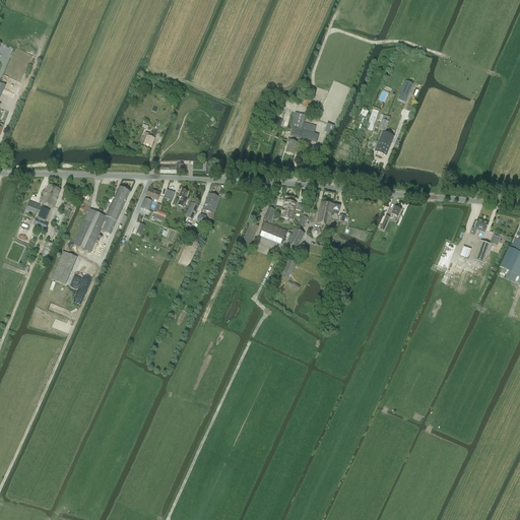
[(406,100),(413,84),(406,81),(400,96),(398,100),(405,103),(406,100)]
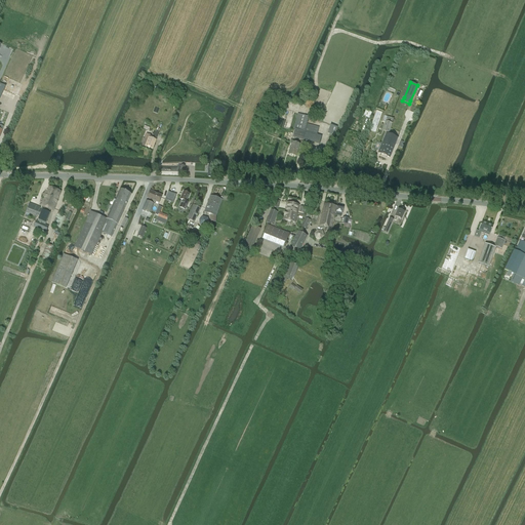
[(376,127),(381,112),(376,110),(371,126),(376,127)]
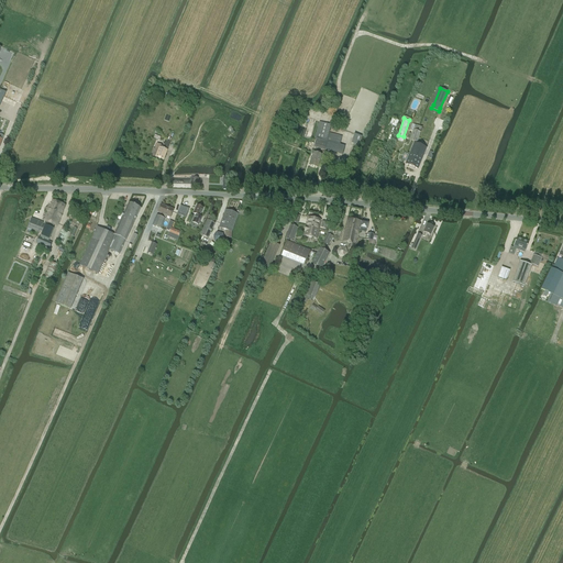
[(317,139),(313,147),(324,150),(343,154),(345,146),(340,145),(342,136),(329,133),(331,125),(320,122),(315,139),(317,139)]
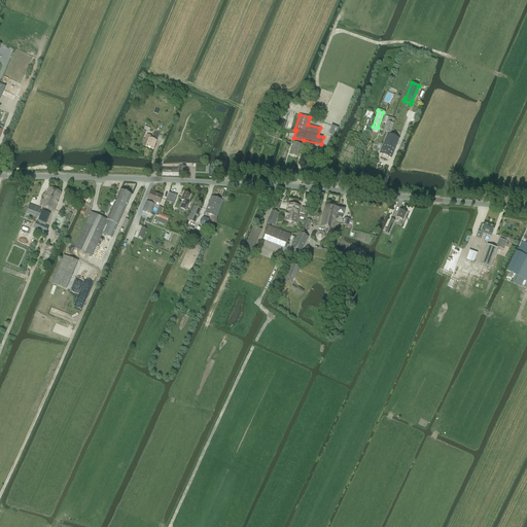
[(387,123),(384,132),(390,134),(395,119),(386,116),(384,121),(387,123)]
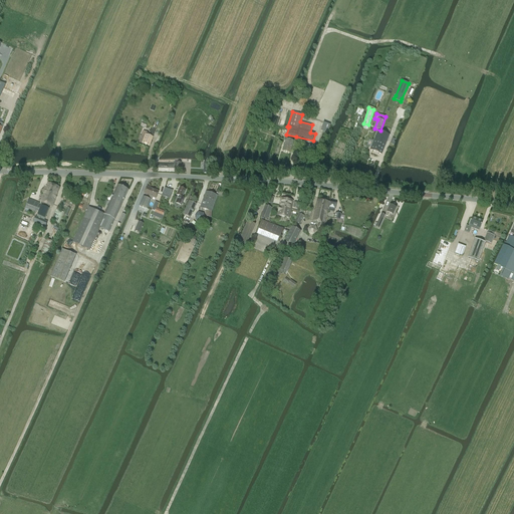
[(328,134),(330,124),(323,122),(320,132),(322,132),(328,134)]
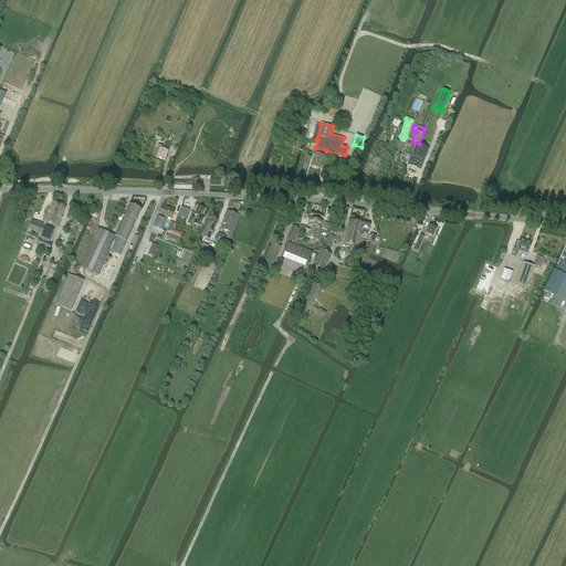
[(155,149),(152,156),(165,161),(168,150),(171,143),(168,142),(167,144),(166,144),(164,147),(161,146),(159,152),(155,149)]
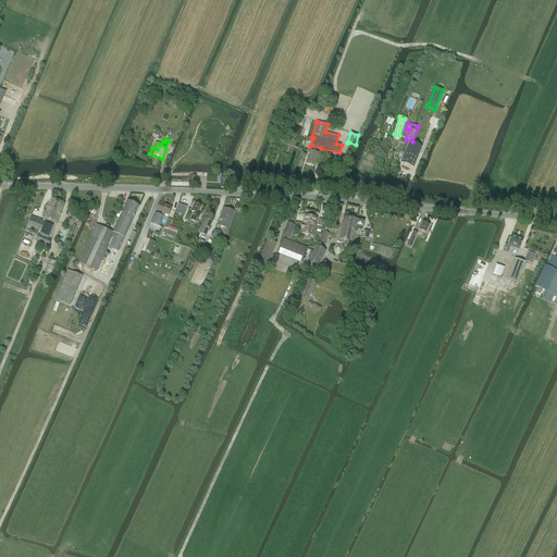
[(302,139),(300,148),(302,149),(302,150),(308,151),(310,151),(306,163),(314,165),(318,152),(312,151),(313,149),(309,148),(310,141),(302,139)]
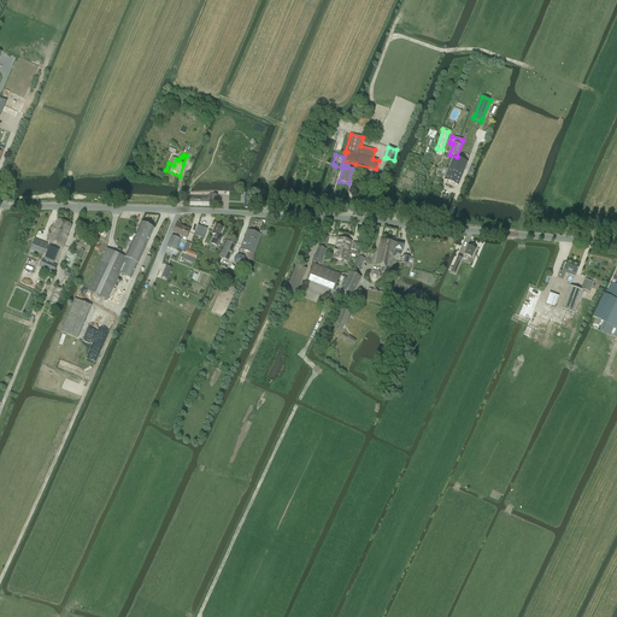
[(463,174),(468,163),(453,157),(450,169),(463,174)]
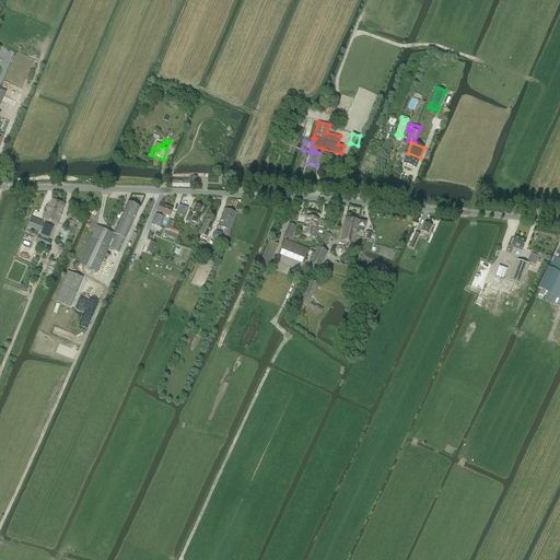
[(416,168),(420,158),(408,153),(404,163),(416,168)]
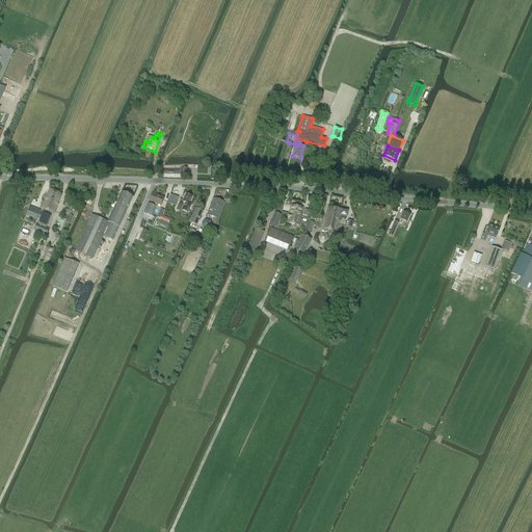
[(163,169),(163,178),(180,178),(180,176),(187,176),(187,168),(181,168),(181,170),(163,169)]
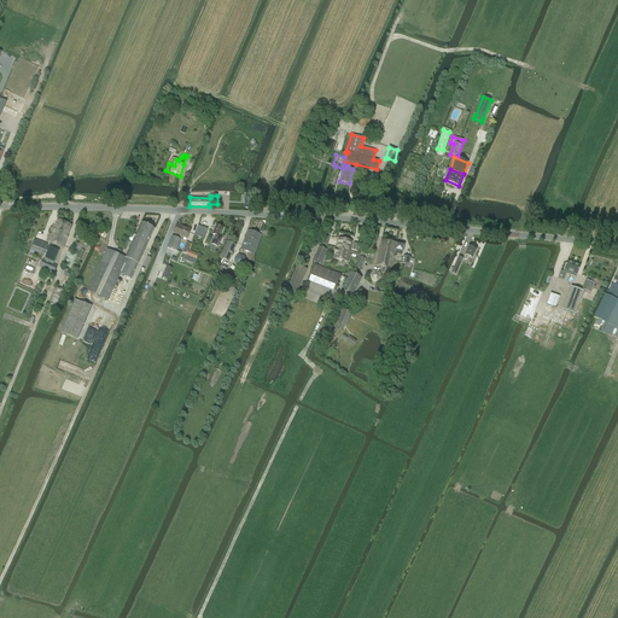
[(48,243),(59,248),(62,249),(63,248),(66,239),(71,226),(58,220),(48,243)]
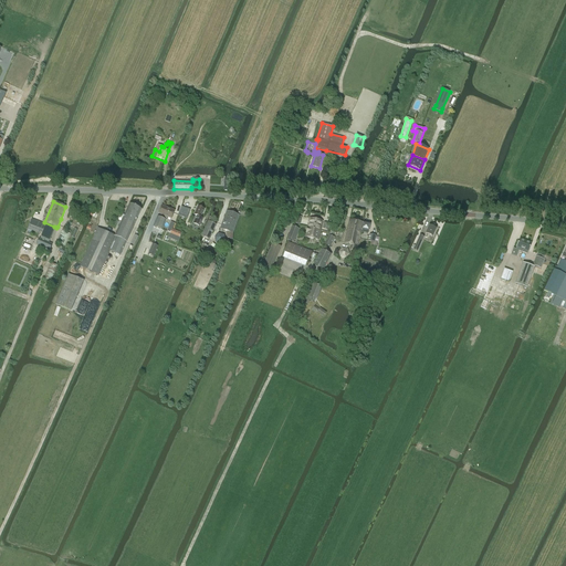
[(134,212),(139,215),(142,210),(129,205),(125,216),(129,218),(130,216),(132,216),(134,212)]
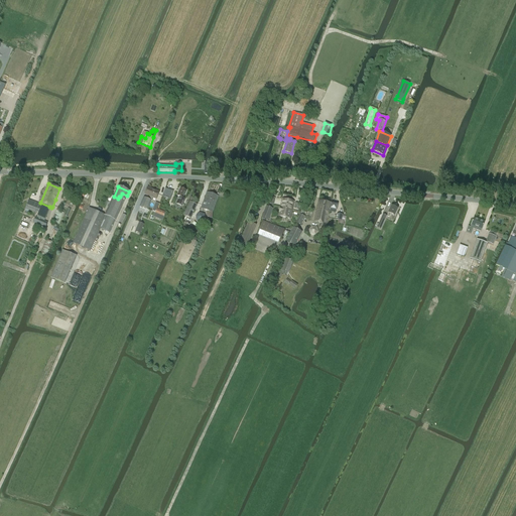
[(144,195),(147,196),(151,198),(153,199),(156,200),(159,192),(147,187),(144,195)]
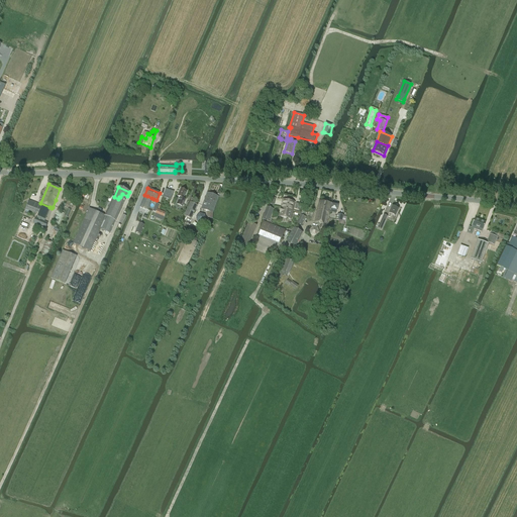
[(182,207),(185,200),(183,199),(187,191),(184,190),(184,189),(182,189),(181,189),(178,197),(180,197),(177,204),(182,207)]
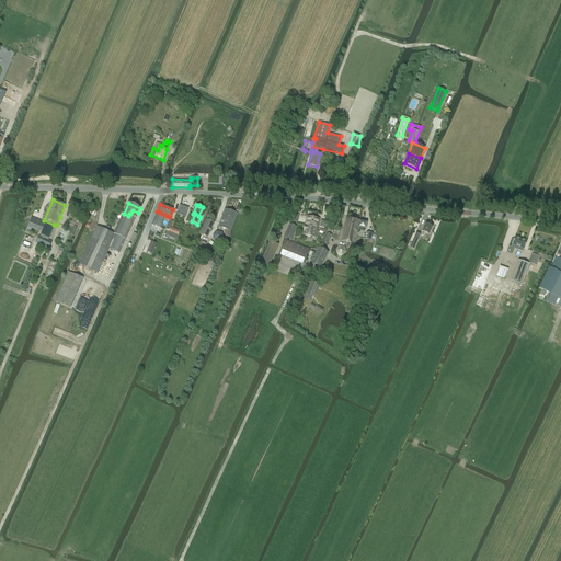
[(225,230),(231,212),(225,209),(218,227),(225,230)]
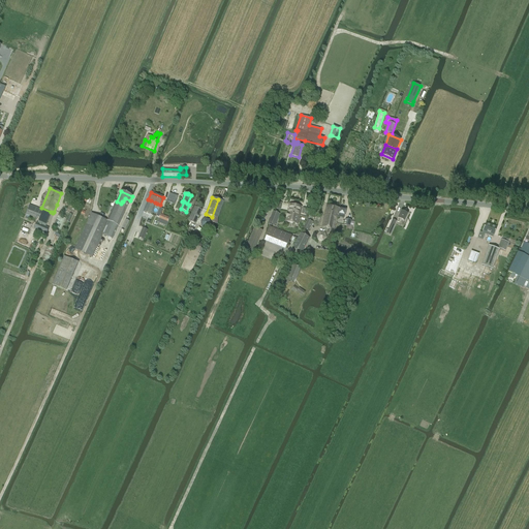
[(112,239),(130,200),(125,198),(123,201),(122,201),(121,204),(117,201),(107,221),(91,213),(74,249),(92,257),(102,235),(112,239)]
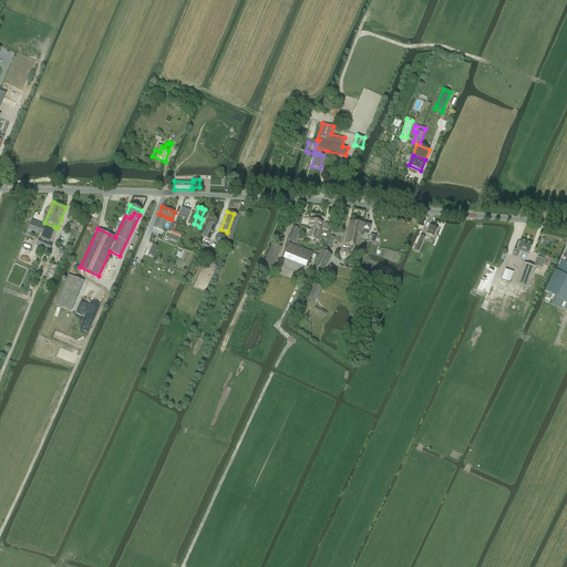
[(240,216),(234,214),(227,233),(227,239),(233,240),(234,234),(240,216)]
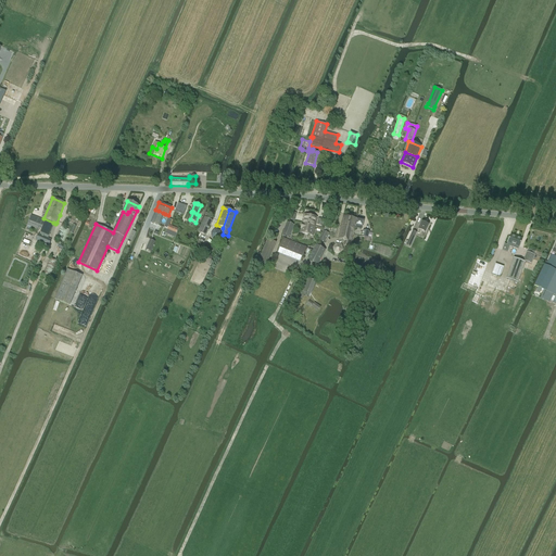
[(154,213),(151,223),(160,227),(161,226),(160,226),(163,216),(164,217),(165,214),(163,213),(159,211),(158,214),(154,213)]
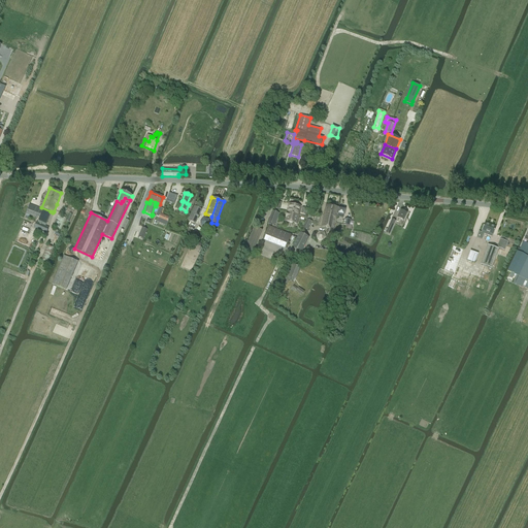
[(297,224),(301,206),(289,203),(285,222),(297,224)]
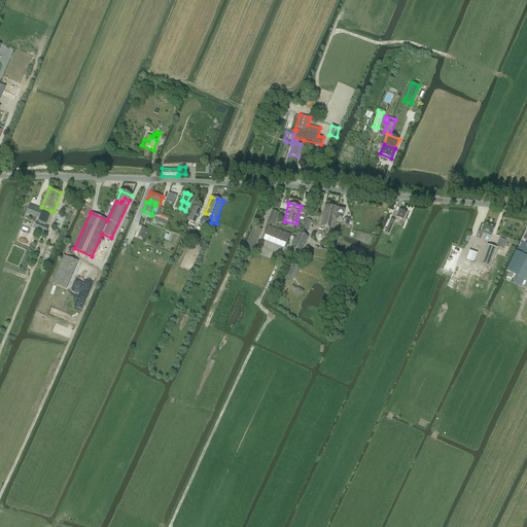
[(50,211),(41,207),(41,209),(29,204),(26,213),(39,218),(38,220),(46,223),(50,214),(49,214),(50,211)]
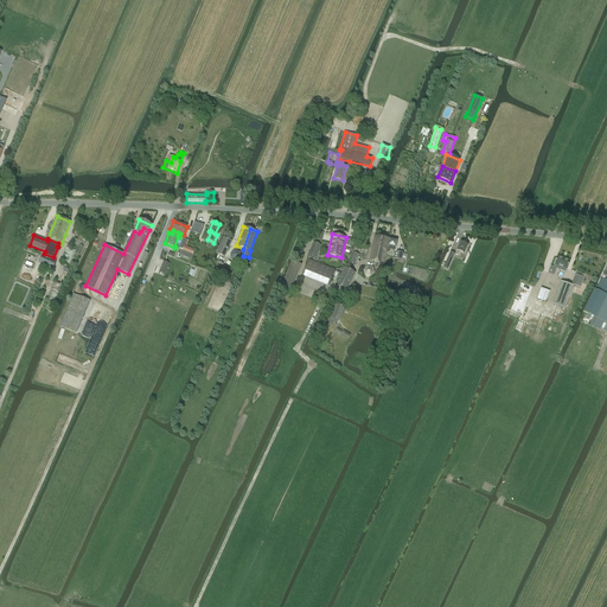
[(224,235),(216,254),(224,257),(231,241),(227,238),(228,236),(227,236),(224,235)]
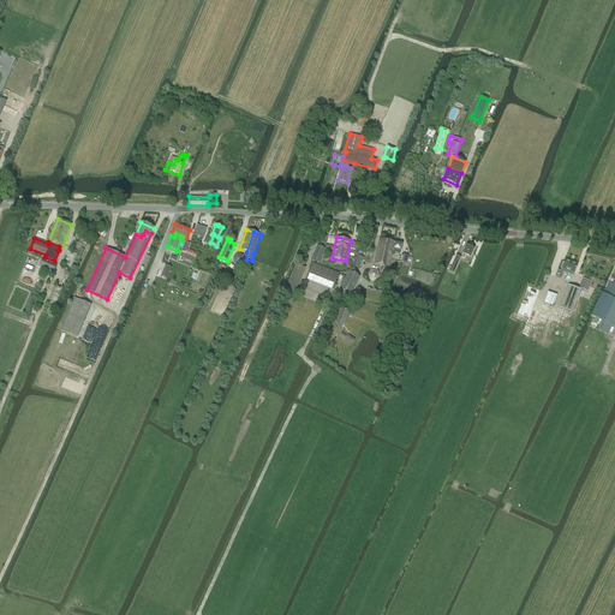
[(392,252),(394,242),(380,239),(376,264),(382,267),(381,273),(387,274),(388,274),(388,273),(387,273),(392,252)]
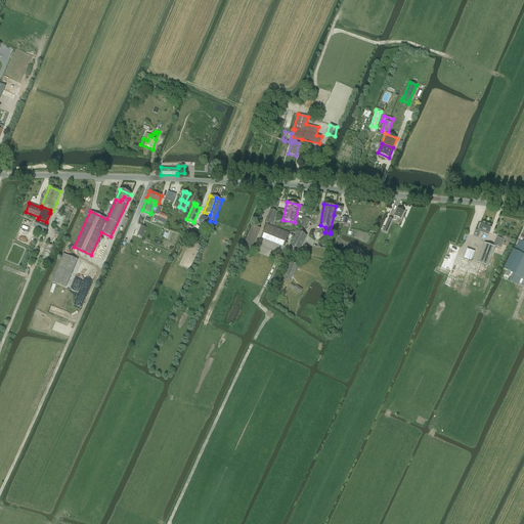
[(336,206),(334,215),(340,216),(341,214),(342,214),(343,208),(336,206)]
